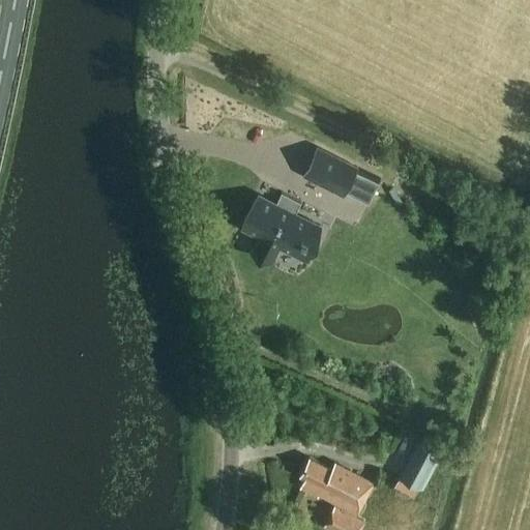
[(317,145),(301,175),(343,196),(358,166),(317,145)]
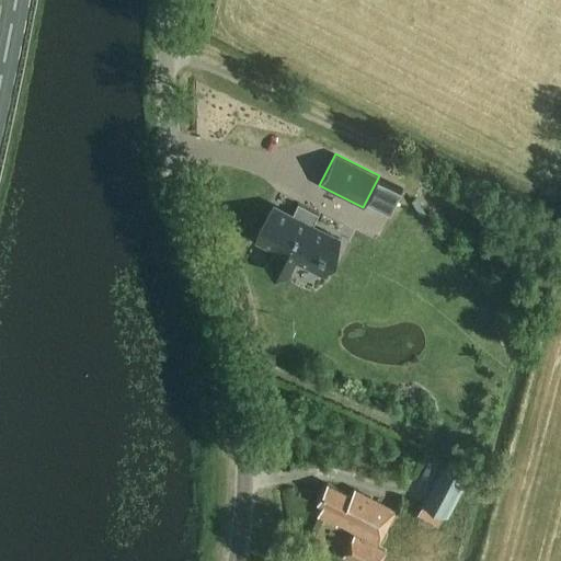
[(273,203),(254,241),(272,251),(264,266),(287,278),(296,263),(317,273),(335,235),(312,224),(318,213),(297,203),(292,213),(273,203)]
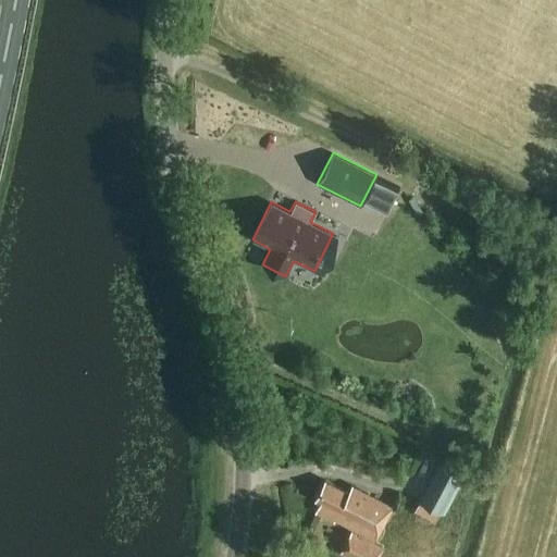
[(437,461),(419,499),(444,512),(463,474),(437,461)]
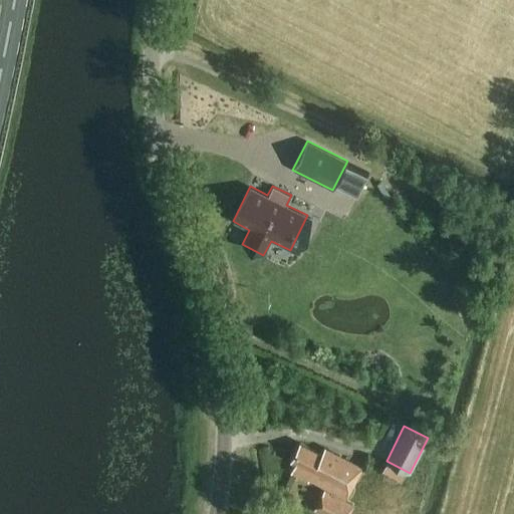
[(324,449),(321,455),(300,444),(292,461),(296,463),(291,473),(309,482),(310,479),(333,491),(331,494),(324,491),(315,509),(325,513),(348,513),(353,505),(336,497),(337,493),(347,497),(362,467),(324,449)]
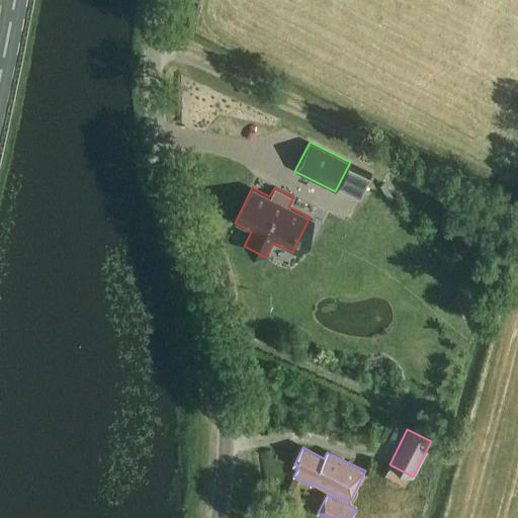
[(276,461),(271,470),(288,481),(294,470),(276,461)]
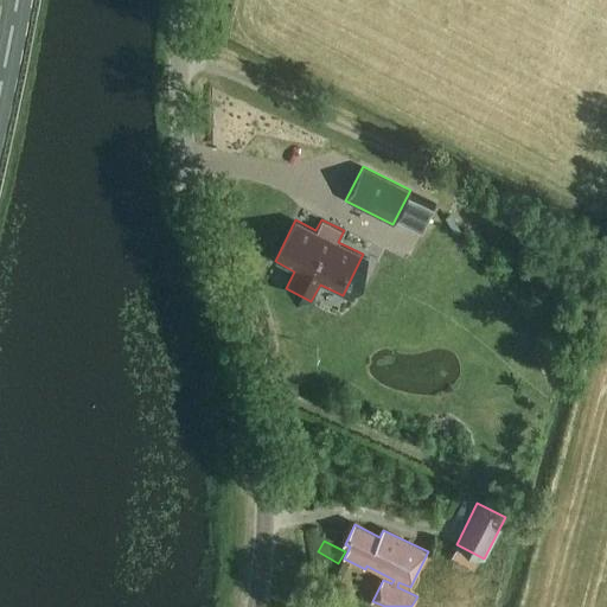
[(346,588),(337,606),(371,606),(374,604),(370,602),(379,583),(312,553),(304,569),(346,588)]
